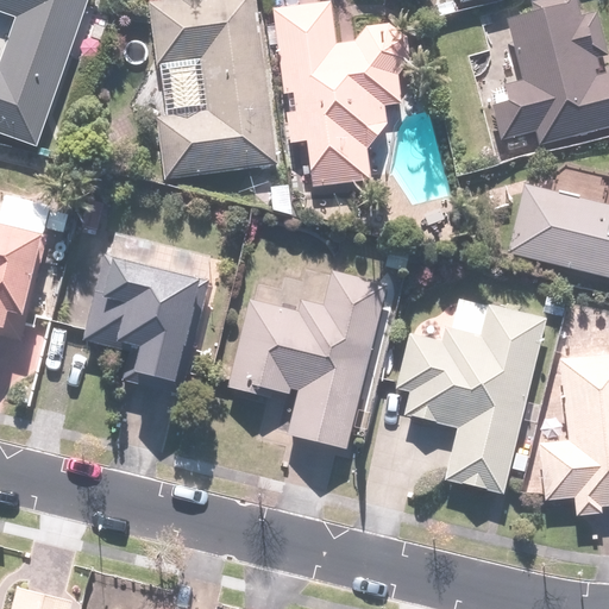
[(0,131),(39,145),(90,0),(0,0),(0,12),(18,19),(1,67),(0,66),(0,131)]
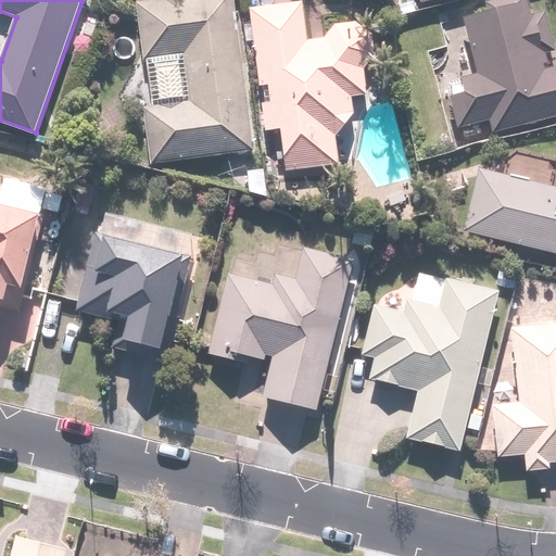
[(138,0),(147,54),(182,50),(189,98),(143,104),(152,167),(256,151),(232,0),(138,0)]
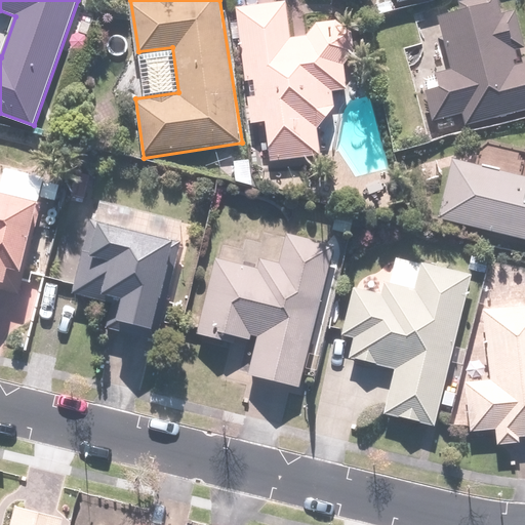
[(420,75),(432,120),(462,112),(466,126),(524,111),(524,62),(516,64),(512,50),(524,46),(524,42),(516,7),(502,11),(499,0),(439,15),(451,67),(420,75)]
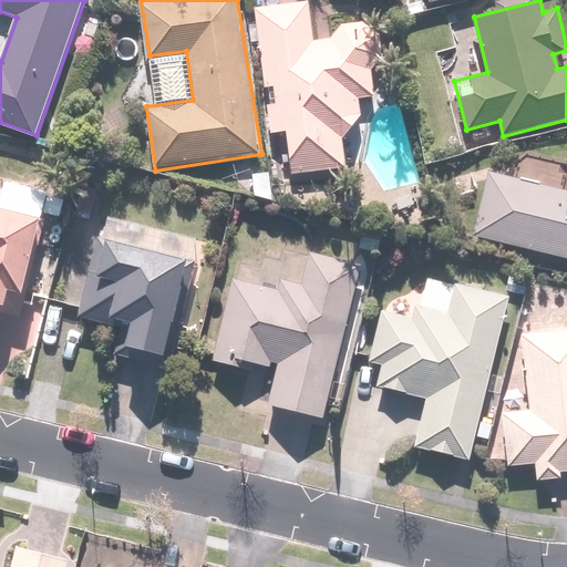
[(310,1),(256,9),(274,134),(289,132),(295,174),(349,166),(344,135),(363,115),(361,99),(375,96),(372,69),(384,54),(381,27),(370,20),(344,23),(333,40),(316,41),(310,1)]
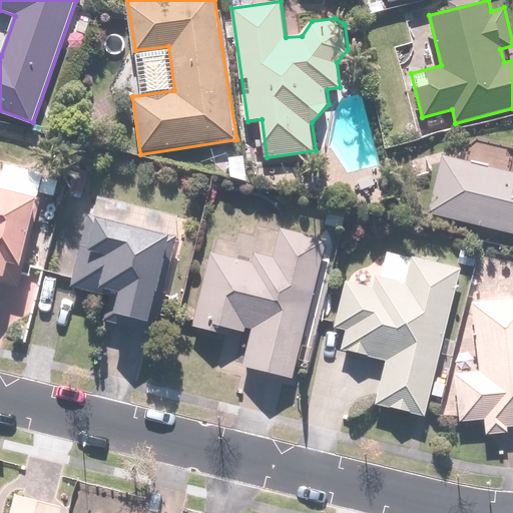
[(512,170),(443,154),(429,213),(512,233),(512,170)]
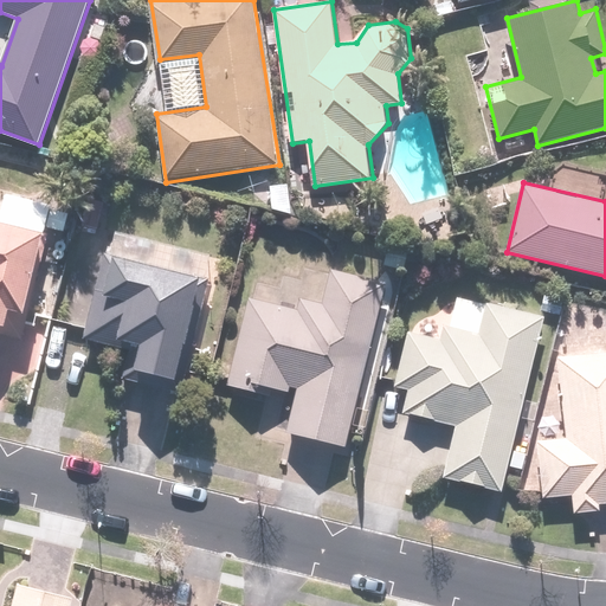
[(28,314),(55,207),(21,199),(14,226),(0,223),(0,324),(7,327),(12,309),(28,314)]
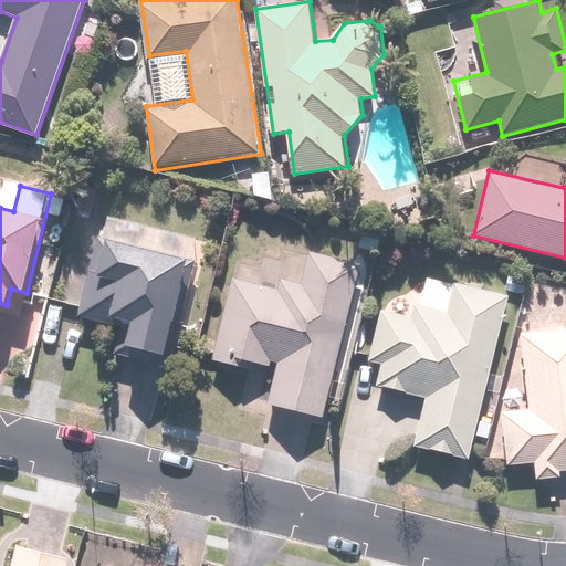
[(100,239),(80,313),(119,324),(112,356),(163,369),(190,262),(100,239)]
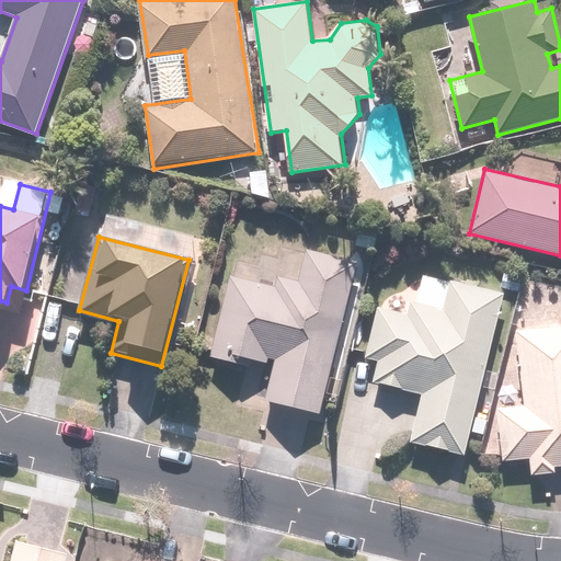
[(311,251),(305,277),(277,271),(274,285),(230,274),(210,356),(250,366),(251,358),(266,363),(267,358),(276,361),(266,400),(320,413),(357,262),(311,251)]
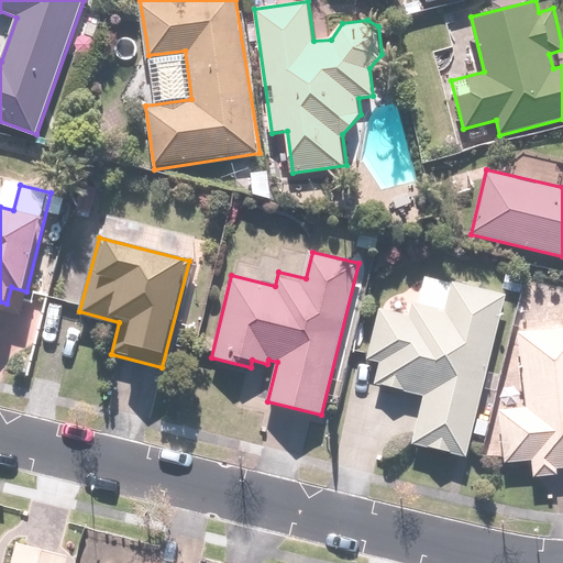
[(454,278),(446,311),(411,304),(409,313),(379,306),(366,360),(382,363),(377,381),(427,393),(415,443),(468,456),(508,291),(454,278)]
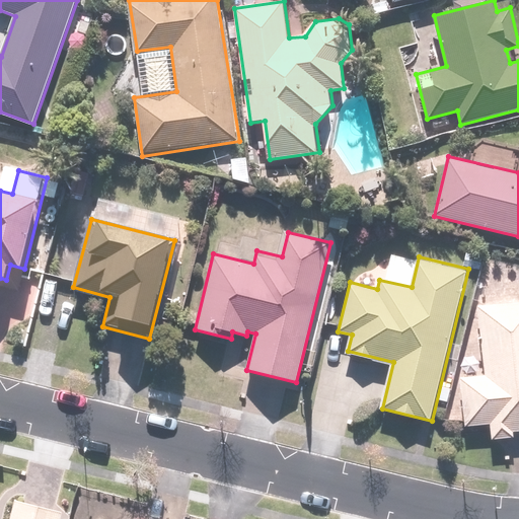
[(518,300),(480,304),(487,375),(460,378),(465,427),(490,424),(491,439),(515,437),(514,432),(518,431),(518,300)]
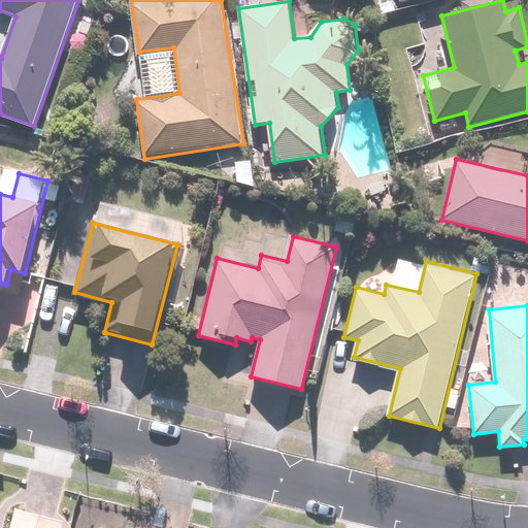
[(61,527),(63,522),(17,509),(11,527),(61,527)]
